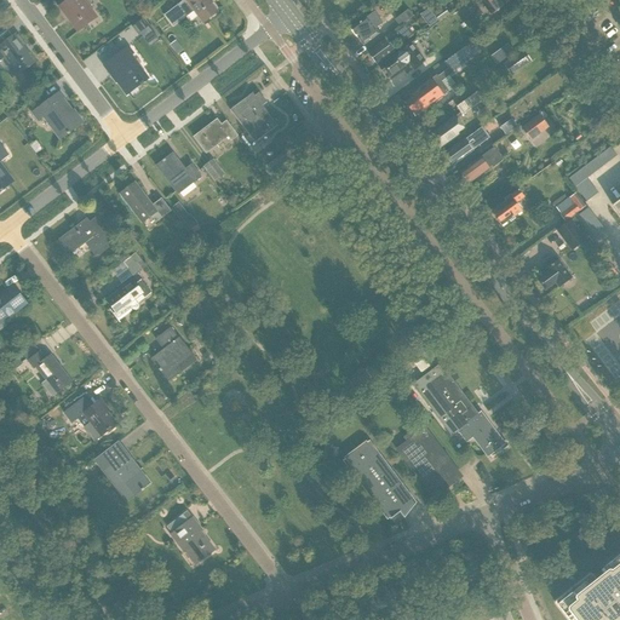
[(68,0),(59,6),(78,32),(97,17),(84,0),(68,0)]
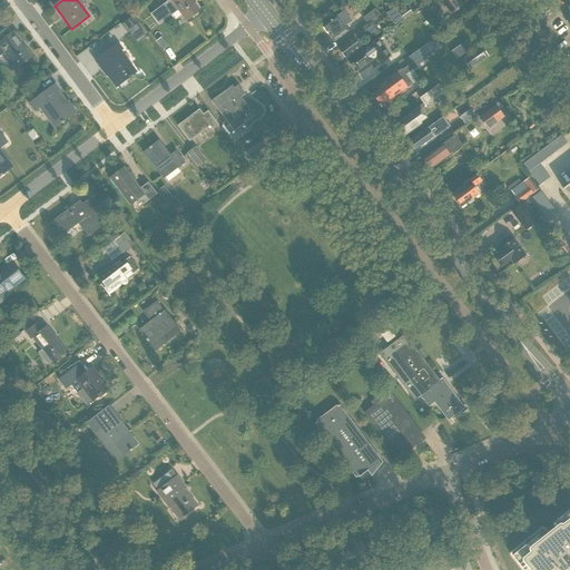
[(192,0),(168,0),(156,10),(164,21),(178,10),(186,21),(200,11),(192,0)]
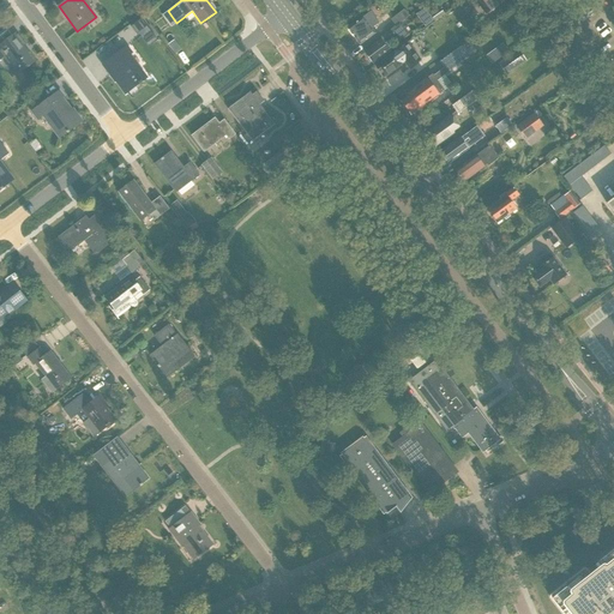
[(495,0),(475,0),(487,14),(499,5),(495,0)]
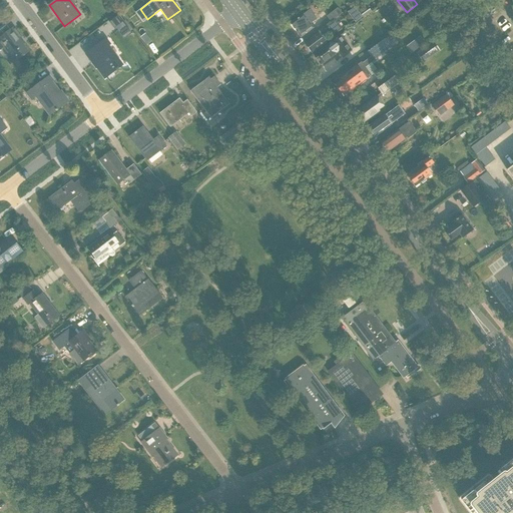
[(313,22),(324,13),(320,7),(306,18),(303,14),(291,24),(301,37),(314,28),(308,21),(310,19),(313,22)]
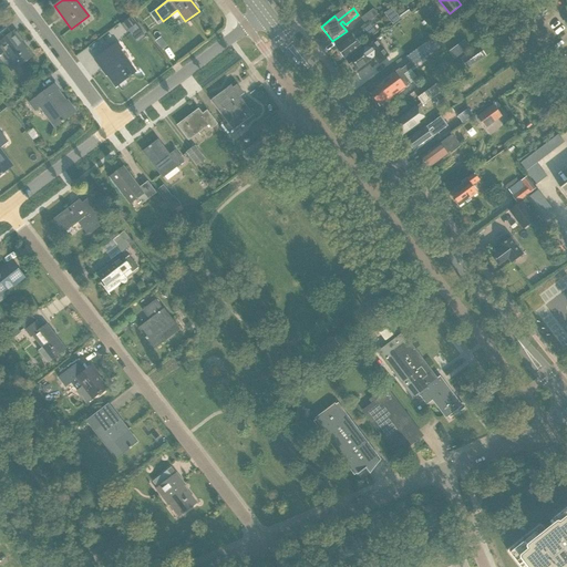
[(390,8),(380,14),(385,22),(395,14),(390,8)]
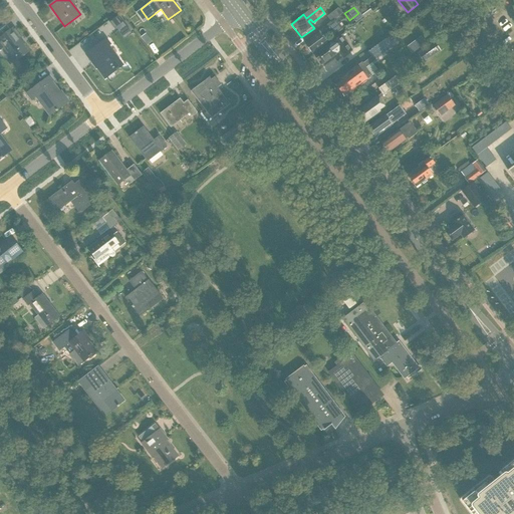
[(371,12),(368,7),(360,12),(364,17),(371,12)]
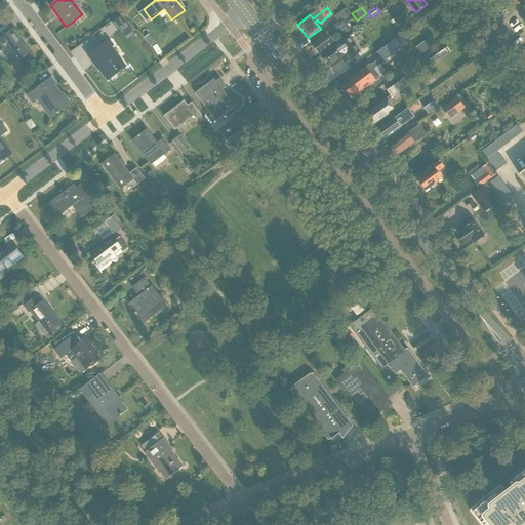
[(338,25),(344,21),(350,16),(346,9),(334,17),(338,25)]
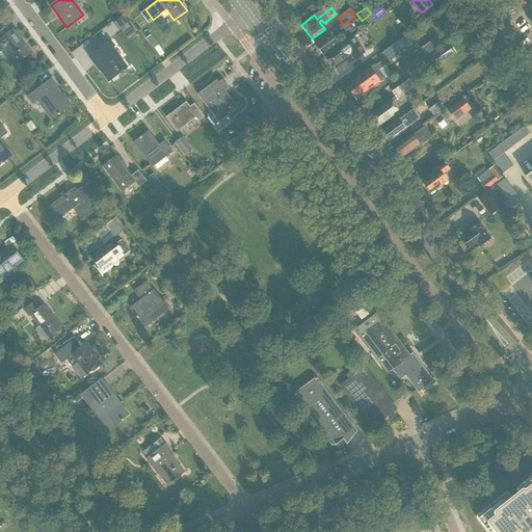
[(339,28),(316,45),(323,55),(339,44),(336,38),(343,33),(346,36),(354,29),(348,21),(343,25),(339,28)]
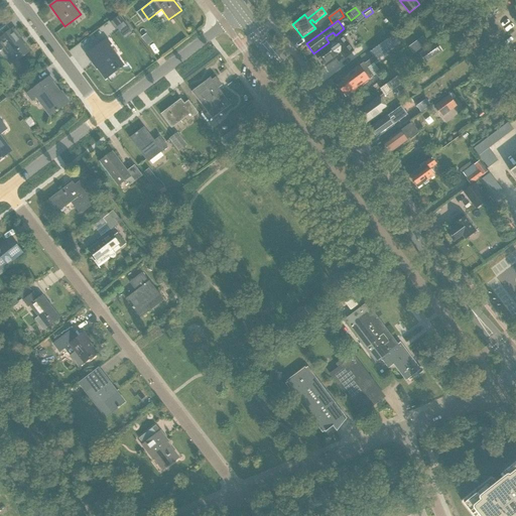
[(123,22),(117,26),(120,30),(126,25),(123,22)]
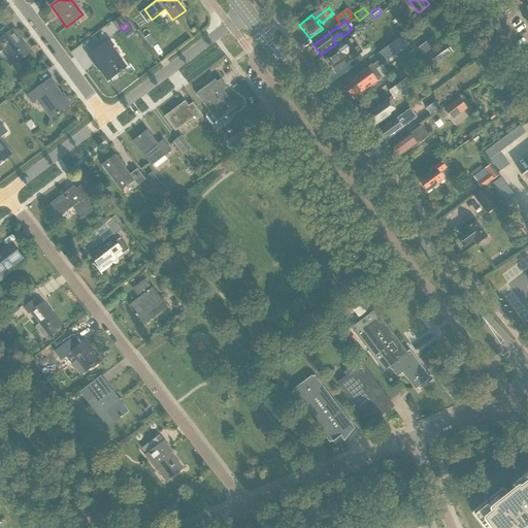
[(0,52),(5,48),(15,63),(30,53),(23,43),(24,41),(14,28),(10,31),(6,25),(0,29),(0,52)]
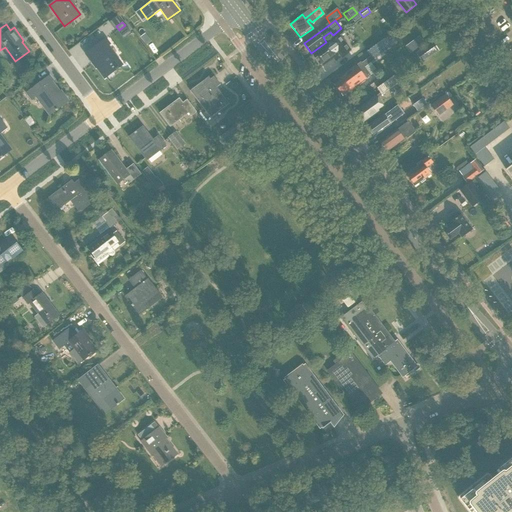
[(348,46),(340,35),(328,44),(313,55),(320,65),(336,53),(334,52),(336,50),(341,57),(345,54),(351,50),(348,46)]
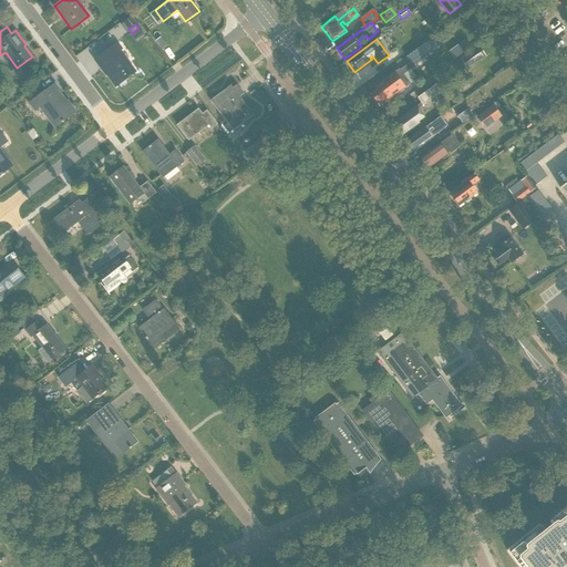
[(464,40),(459,45),(463,52),(470,48),(464,40)]
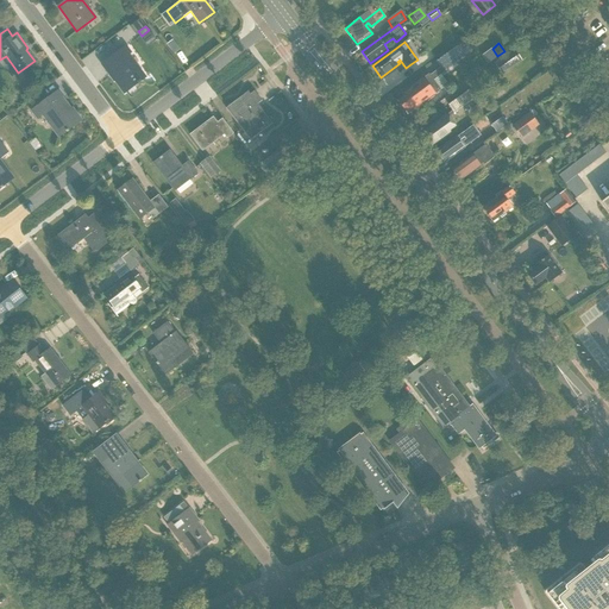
[(101,64),(114,81),(115,81),(124,93),(145,77),(138,68),(136,69),(126,56),(131,52),(126,45),(101,64)]
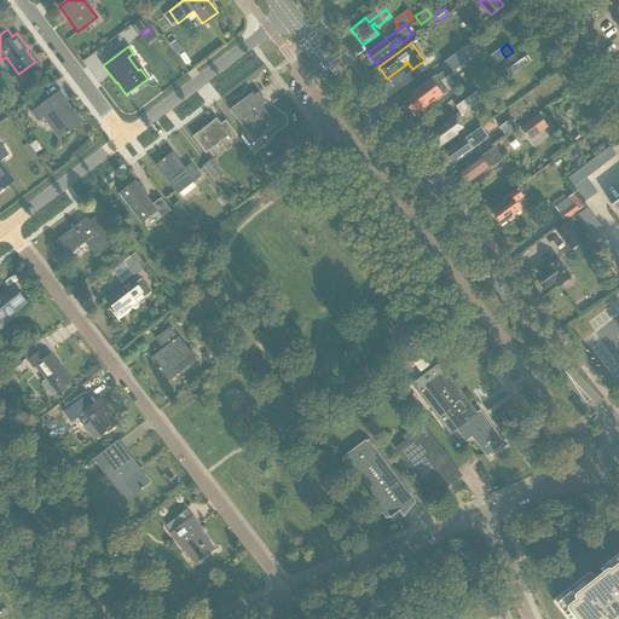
[(463,47),(444,62),(452,73),(472,58),(463,47)]
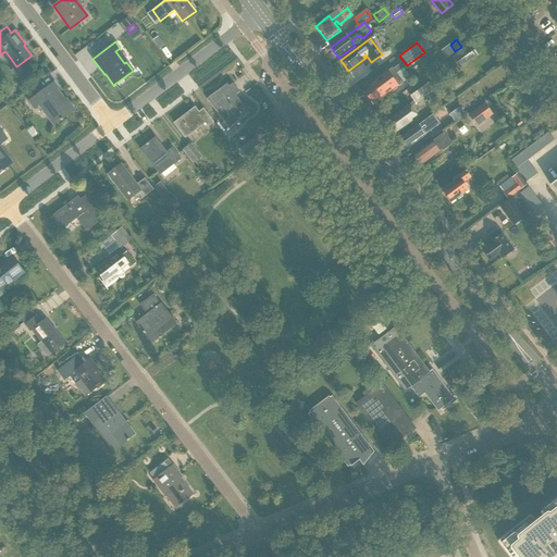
[(460,67),(477,54),(471,47),(454,59),(460,67)]
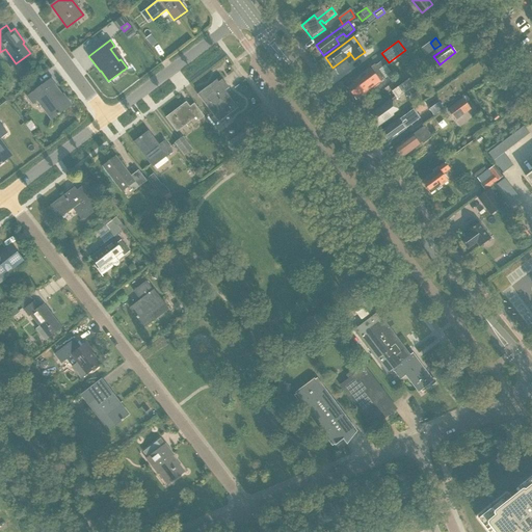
[(354,83),(348,88),(356,100),(370,89),(372,92),(376,90),(373,86),(384,78),(378,70),(380,68),(378,63),(375,65),(375,64),(370,69),(370,68),(352,81),(354,83)]
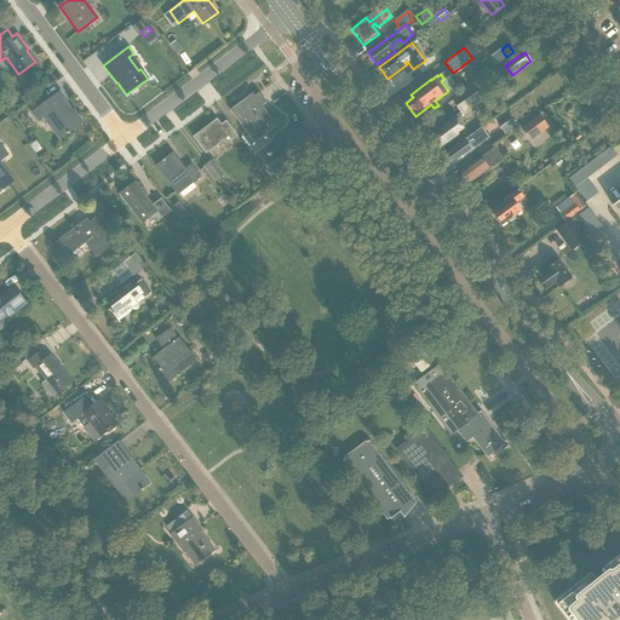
[(61,91),(32,113),(38,121),(46,115),(55,126),(51,128),(59,139),(82,124),(63,98),(64,97),(61,91)]
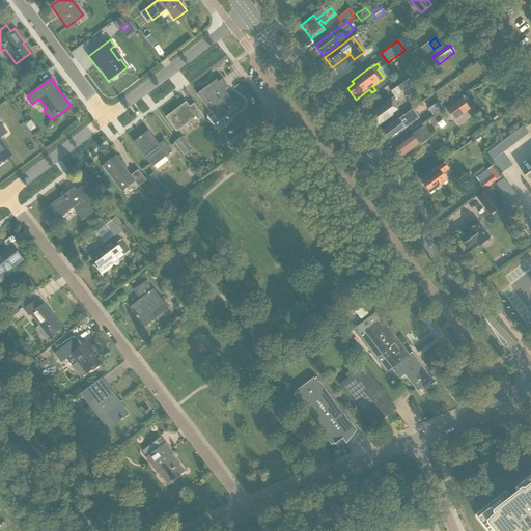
[(409,78),(391,90),(396,98),(413,85),(409,78)]
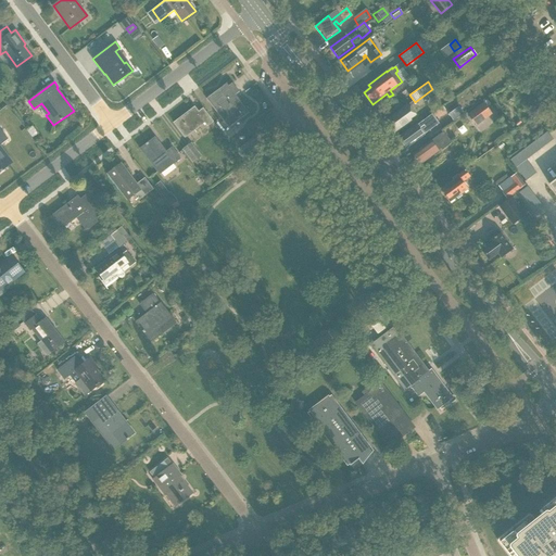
[(209,100),(202,104),(232,143),(243,136),(234,124),(249,112),(235,95),(238,93),(235,89),(236,88),(232,84),(228,87),(227,84),(207,98),(209,100)]
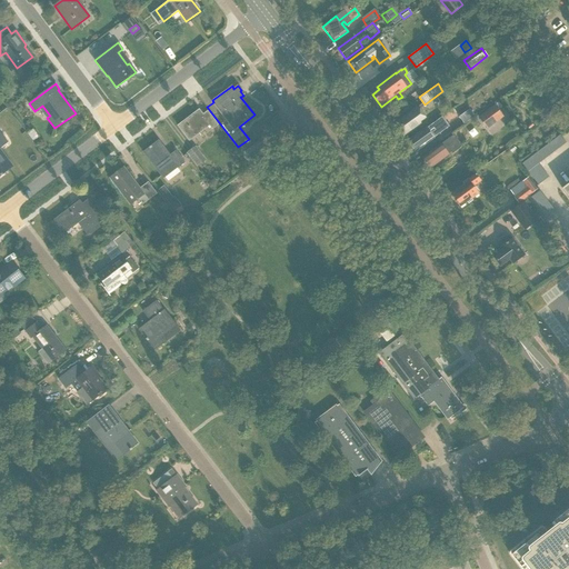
[(393,123),(403,137),(421,125),(419,122),(426,117),(418,107),(393,123)]
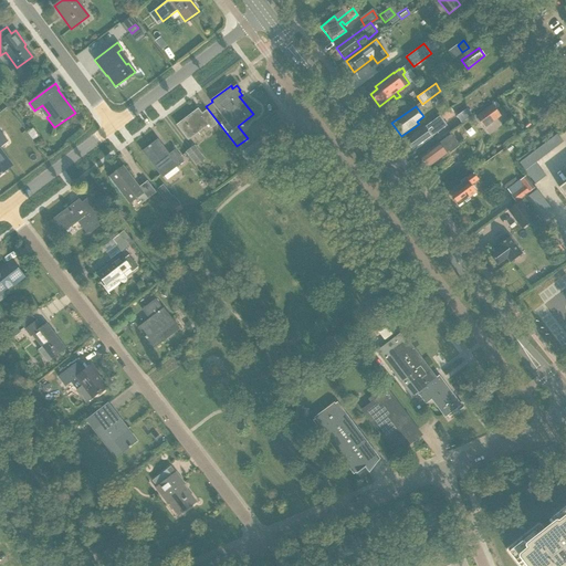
[(492,106),(477,116),(485,127),(500,116),(492,106)]
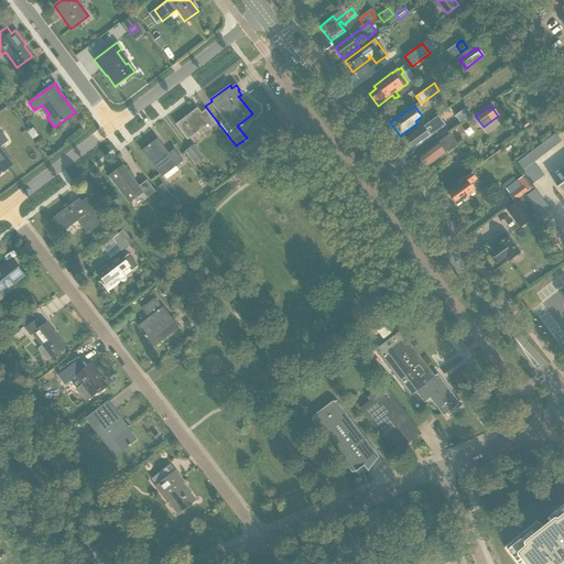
[(466,108),(455,116),(461,122),(470,116),(466,108)]
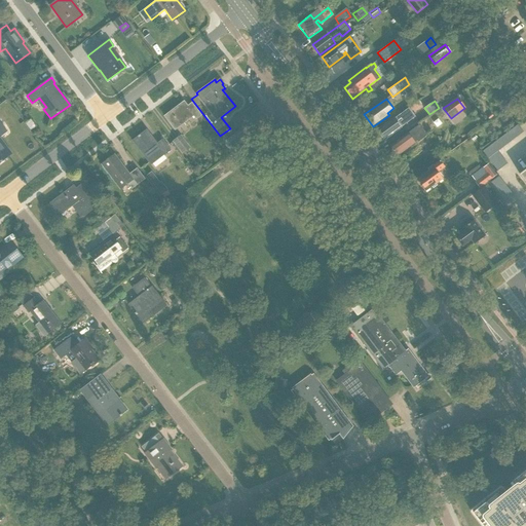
[(180,105),(165,116),(175,128),(193,115),(196,118),(200,115),(192,103),(183,110),(180,105)]
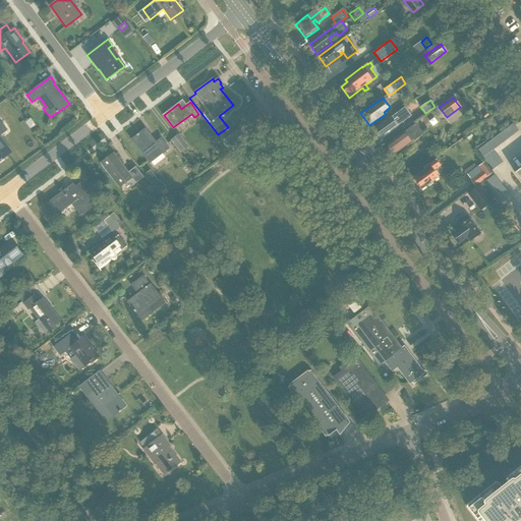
[(395,114),(373,129),(381,138),(396,127),(411,116),(405,107),(395,114)]
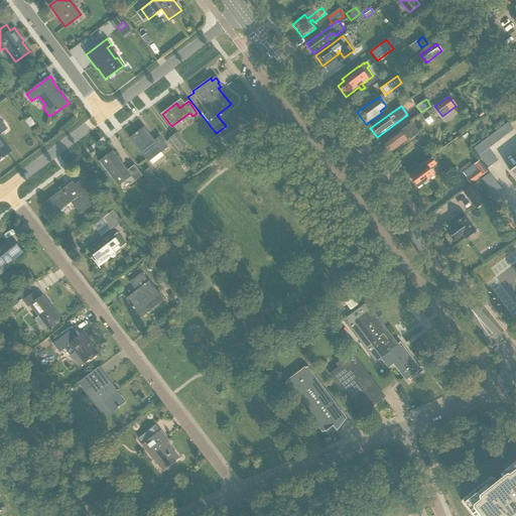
[(233,128),(239,124),(236,120),(230,124),(233,128)]
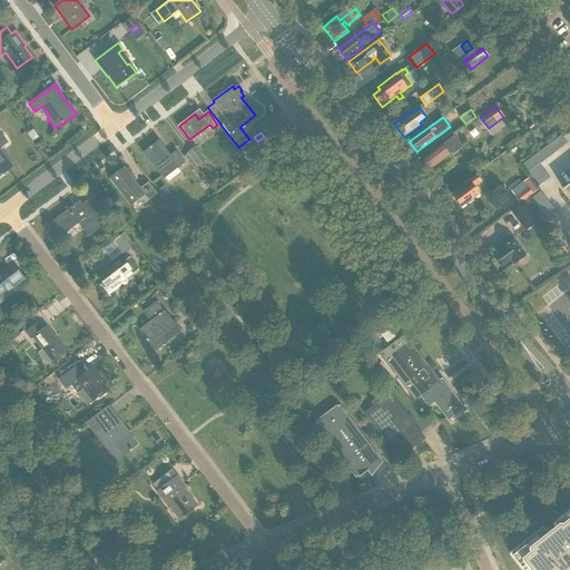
[(461,147),(457,141),(453,136),(423,158),(425,161),(424,164),(428,167),(431,167),(431,168),(450,155),(448,153),(450,151),(452,154),(461,147)]
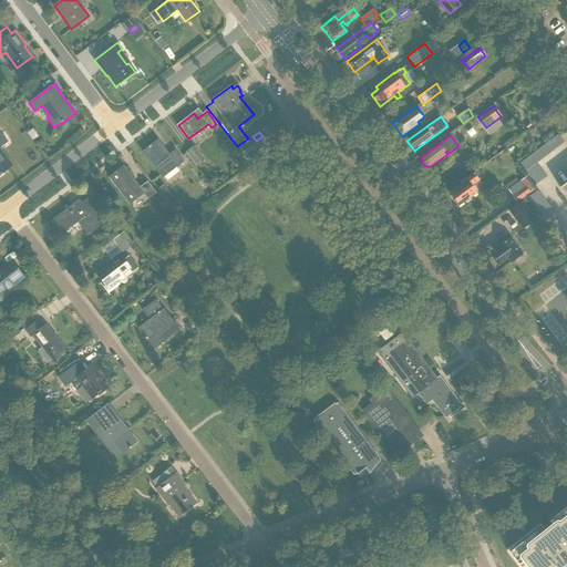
[(558,135),(521,164),(536,185),(547,177),(536,164),(564,143),(558,135)]
